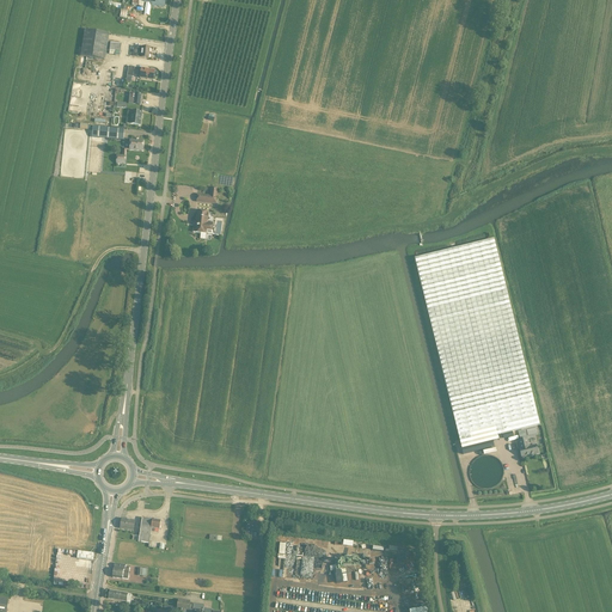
[(109,35),(85,30),(80,56),(105,61),(109,35)]
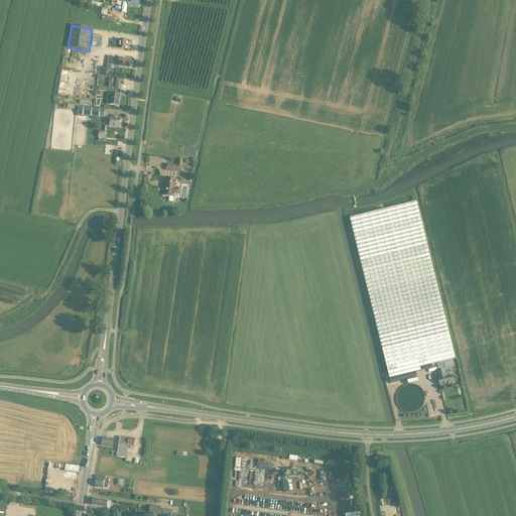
[(92,45),(93,46),(97,46),(97,47),(101,47),(103,37),(93,36),(92,45)]
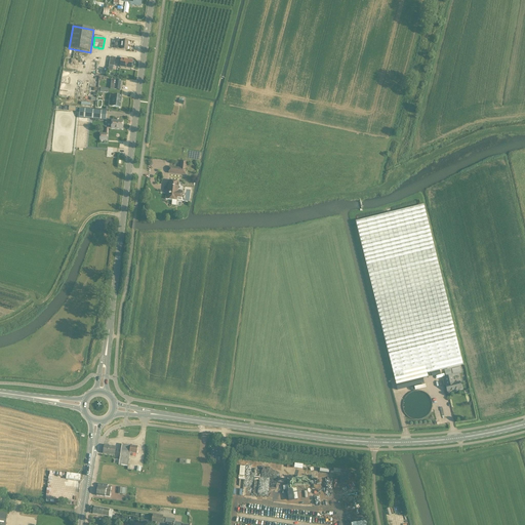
[(129,42),(122,41),(115,40),(114,49),(121,50),(128,51),(129,42)]
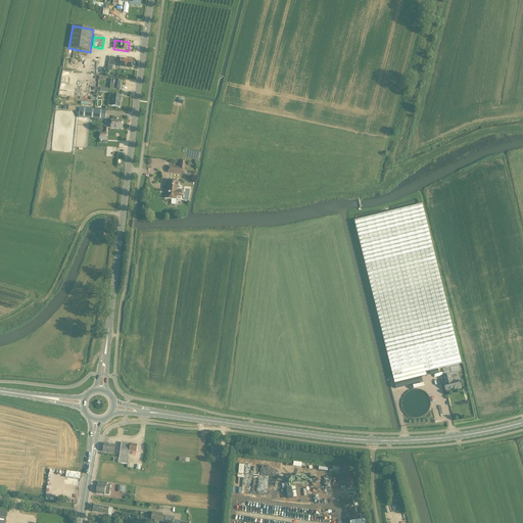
[(133,60),(121,59),(120,66),(131,68),(133,60)]
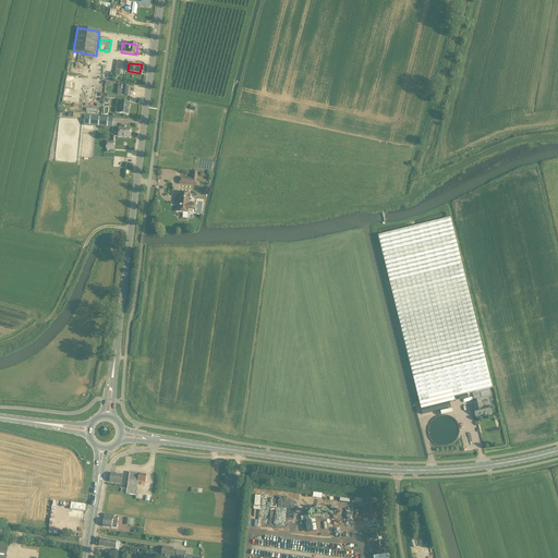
[(121,86),(120,93),(132,94),(134,84),(128,83),(126,87),(121,86)]
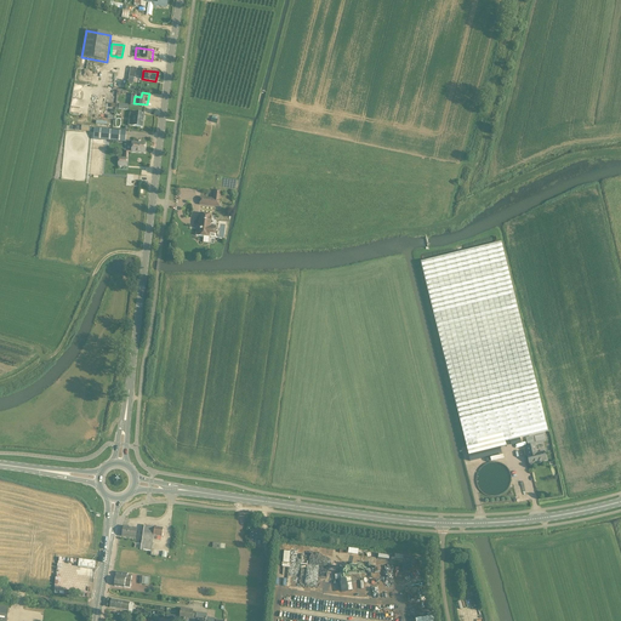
[(132,126),(142,127),(144,114),(135,113),(132,126)]
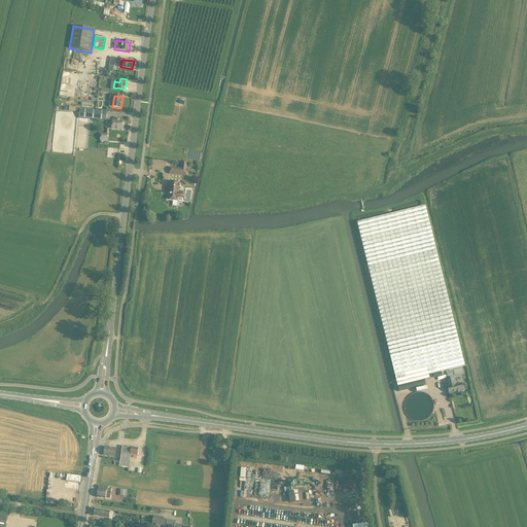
[(80,103),(79,118),(79,123),(96,124),(96,120),(106,121),(107,112),(96,111),(97,105),(92,104),(80,103)]
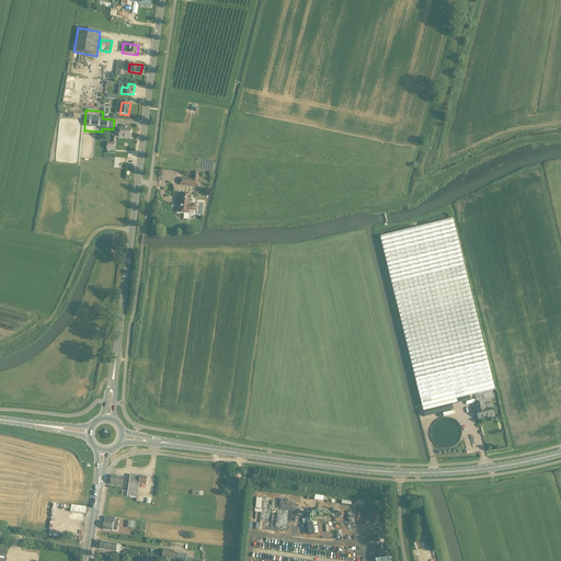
[(115,144),(116,138),(119,138),(132,139),(132,129),(119,128),(119,134),(117,133),(117,137),(114,137),(113,137),(113,144),(107,142),(106,150),(115,151),(115,144)]
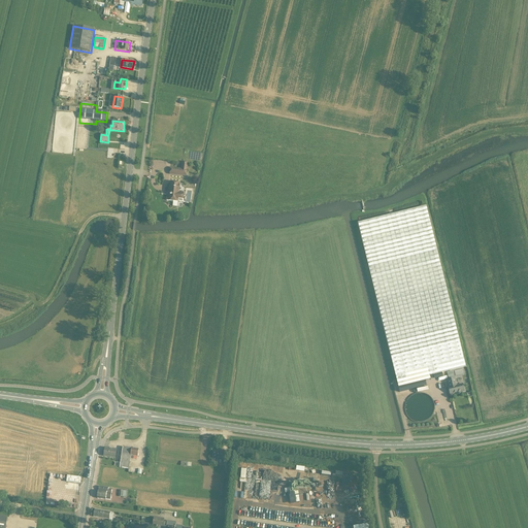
[(188,163),(183,163),(182,169),(170,168),(169,174),(187,176),(187,170),(188,163)]
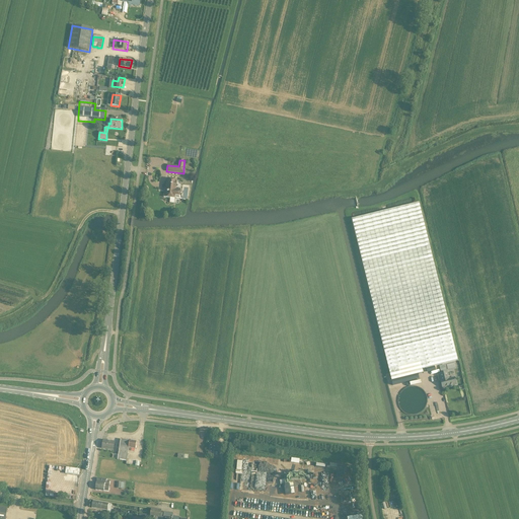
[(176,180),(167,179),(166,190),(164,190),(164,197),(170,198),(170,203),(174,204),(174,200),(179,200),(179,199),(181,190),(175,189),(176,180)]
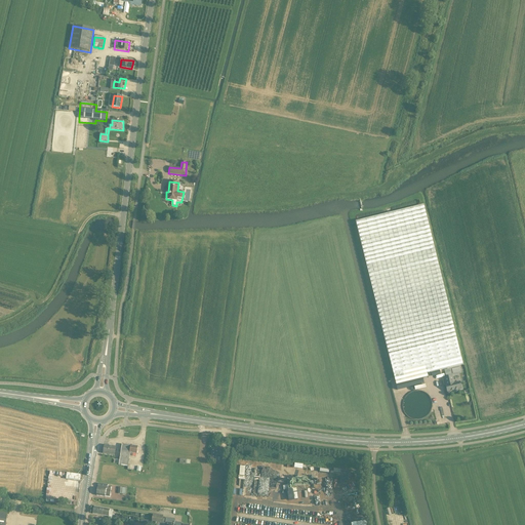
[(462,365),(423,205),(356,223),(396,386),(428,378),(427,374),(462,365)]
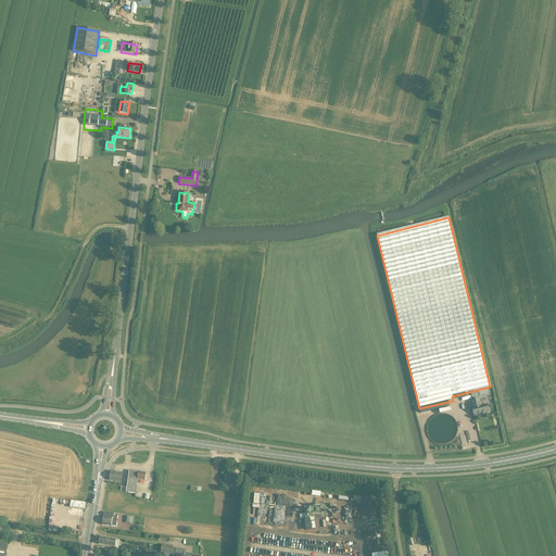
[(472,409),(474,416),(489,413),(487,405),(481,407),(479,400),(470,402),(472,409)]
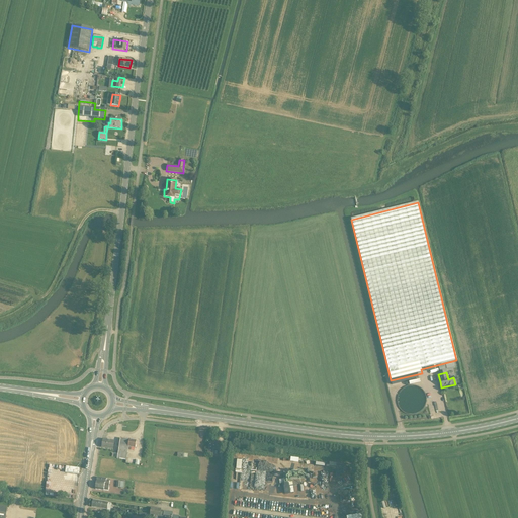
[(120,439),(118,452),(117,460),(126,461),(127,450),(131,450),(132,448),(136,448),(136,442),(130,441),(130,440),(120,439)]
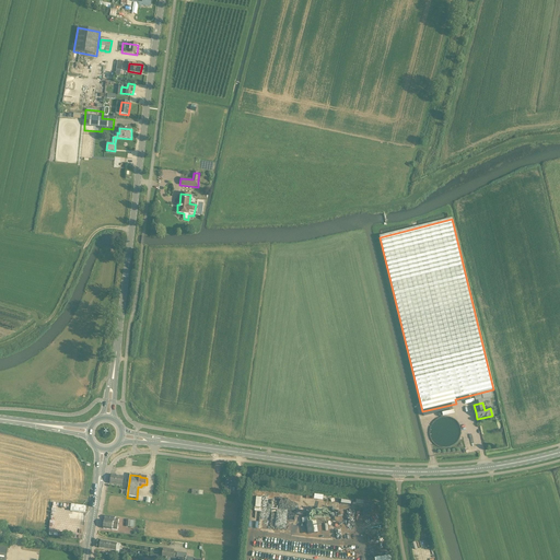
[(123,478),(112,476),(111,485),(121,486),(123,478)]
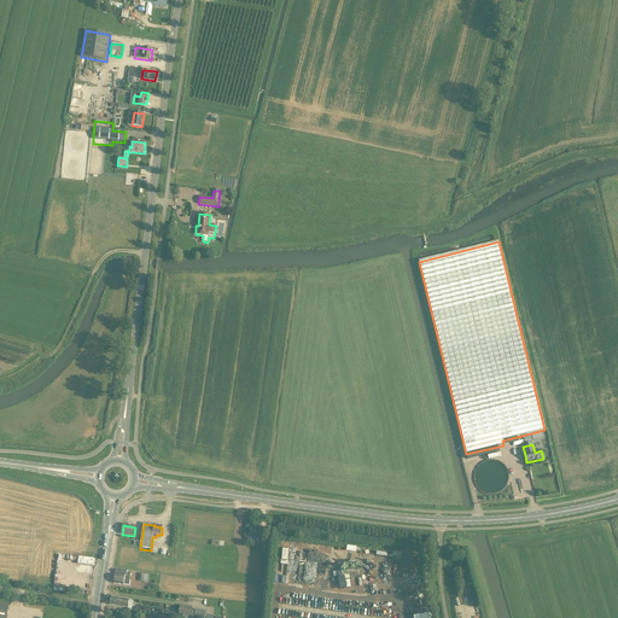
[(262,530),(249,529),(248,541),(254,542),(255,536),(262,537),(262,530)]
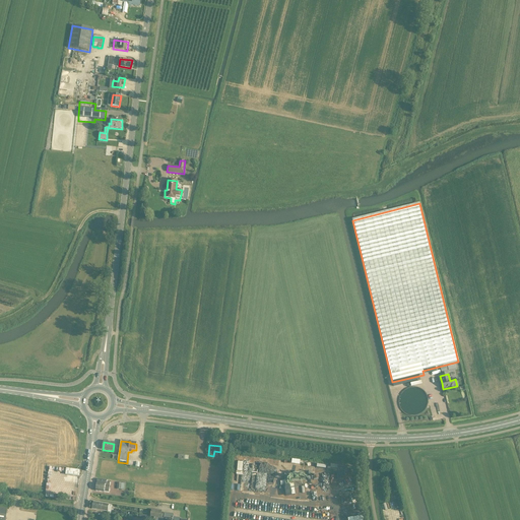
[(78,477),(79,471),(66,469),(65,475),(78,477)]
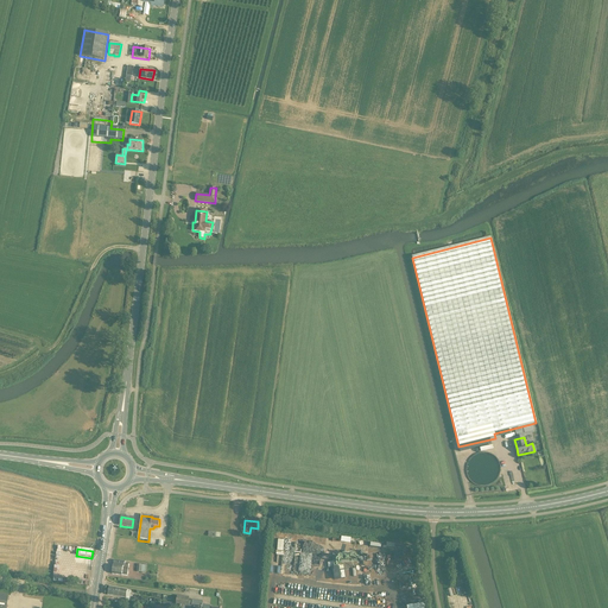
[(353,552),(343,553),(347,578),(361,577),(360,569),(355,570),(353,552)]
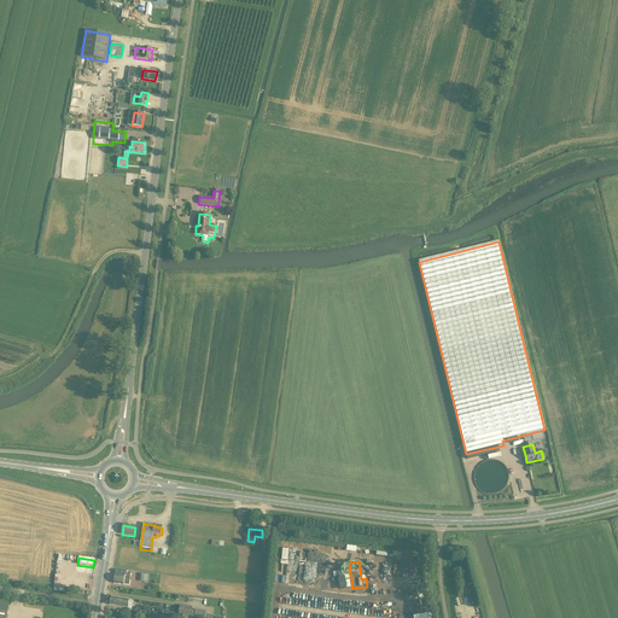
[(116,570),(114,583),(123,586),(123,584),(129,586),(130,573),(127,573),(127,572),(116,570)]
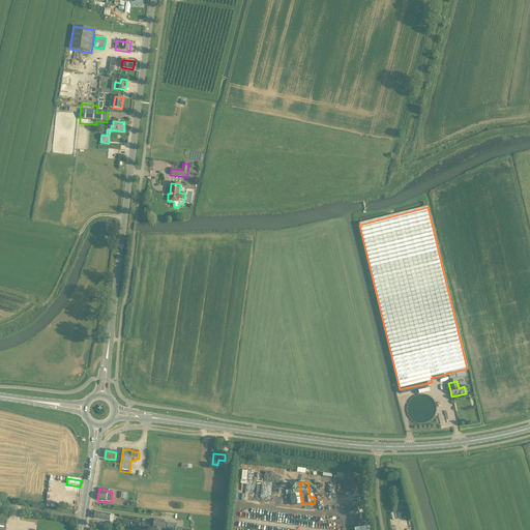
[(332,498),(331,497),(335,495),(333,491),(325,495),(328,501),(332,498)]
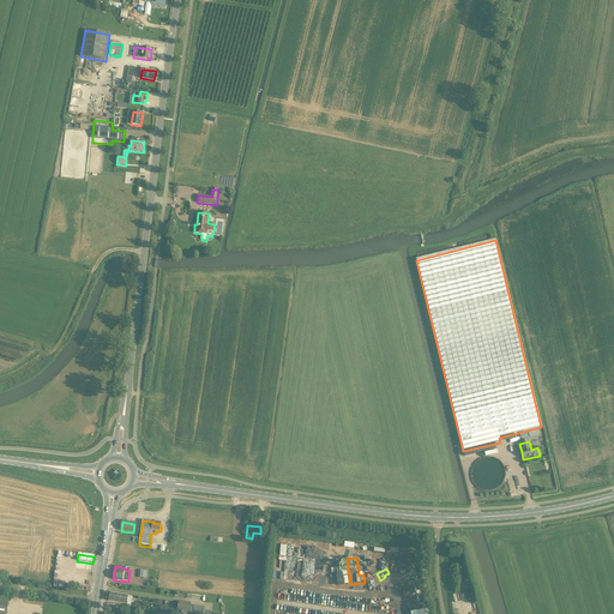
[(120,595),(110,593),(108,601),(127,605),(128,596),(120,595)]
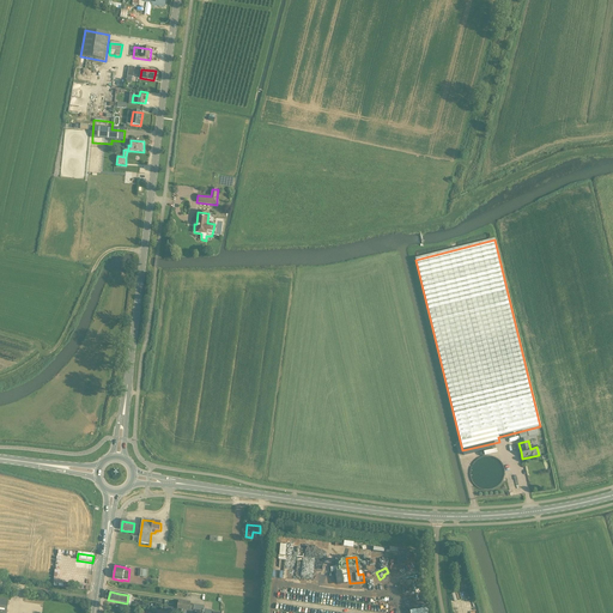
[(193,606),(189,606),(189,604),(180,602),(178,601),(177,612),(181,612),(211,612),(212,611),(204,610),(204,607),(194,605),(193,606)]
